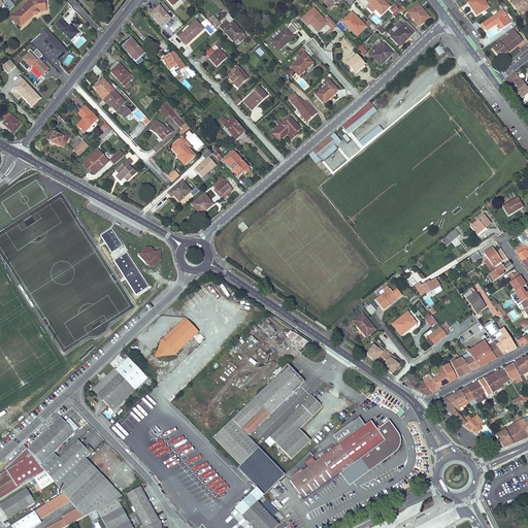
[(14,5),(9,0),(8,1),(7,0),(0,0),(0,5),(2,4),(9,11),(14,5)]
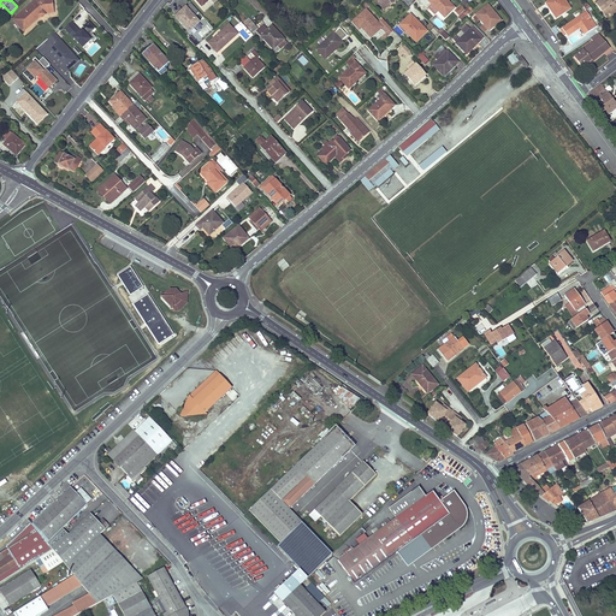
[(36,0),(13,19),(23,31),(41,17),(42,18),(46,16),(45,15),(53,13),(51,0),(36,0)]
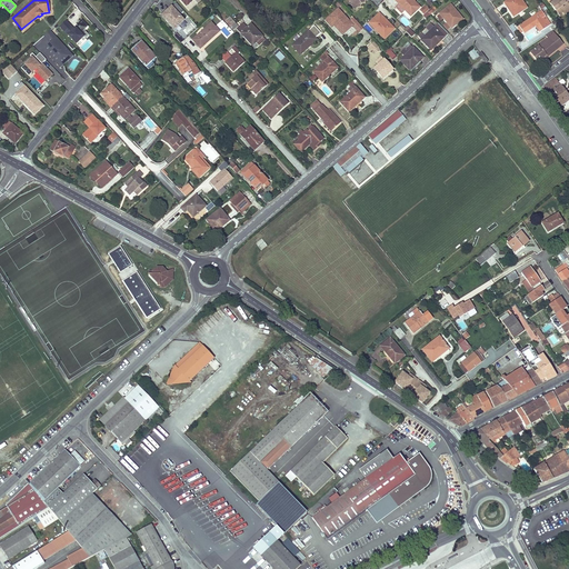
[(411,0),(396,0),(396,1),(411,17),(420,8),(411,0)]
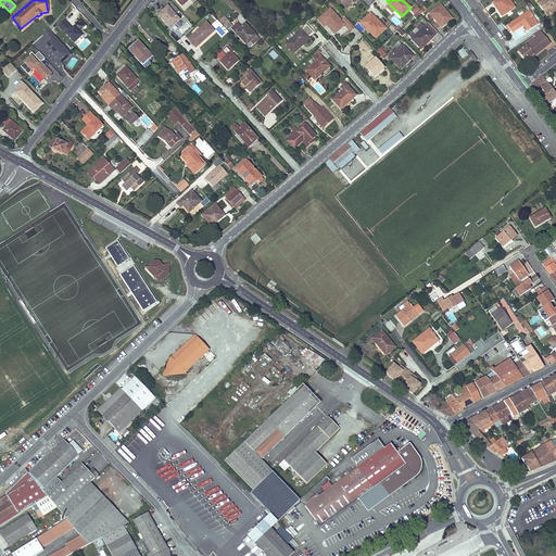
[(496,0),(493,3),(494,5),(496,4),(503,15),(515,8),(509,0),(496,0)]
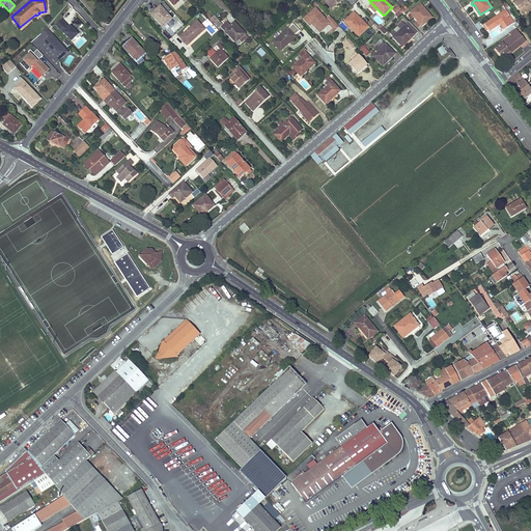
[(530,0),(521,0),(514,5),(523,16),(527,11),(528,12),(528,14),(530,10),(530,0)]
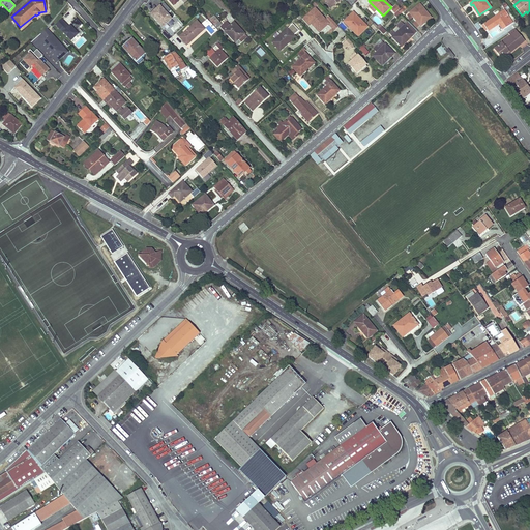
[(164,3),(160,6),(167,15),(170,11),(164,3)]
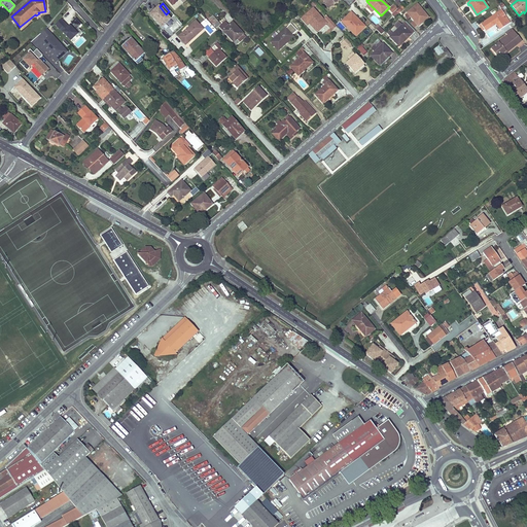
[(408,12),(408,13),(411,16),(414,21),(418,26),(428,18),(418,4),(408,12)]
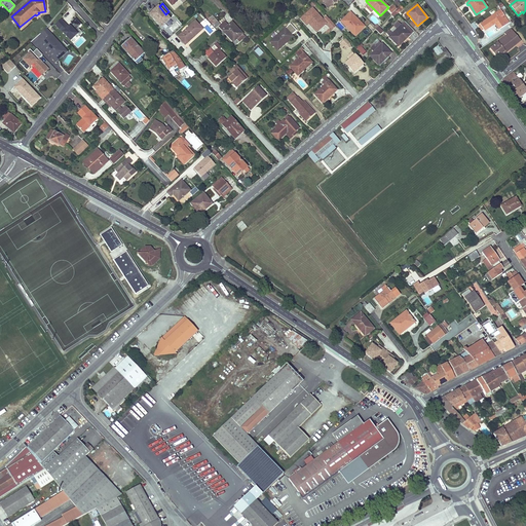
[(393,5),(388,9),(392,13),(395,11),(397,9),(393,5)]
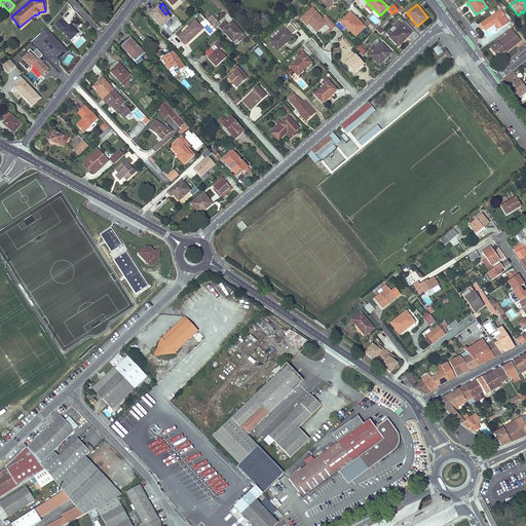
[(156,12),(152,15),(161,27),(170,19),(165,14),(159,6),(154,10),(156,12)]
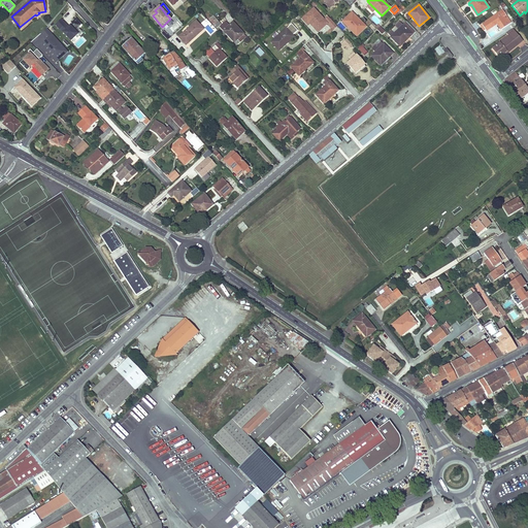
[(327,26),(331,29),(328,31),(330,33),(332,31),(336,27),(331,22),(328,18),(325,20),(314,7),(304,17),(301,19),(308,26),(310,24),(319,33),(327,26)]
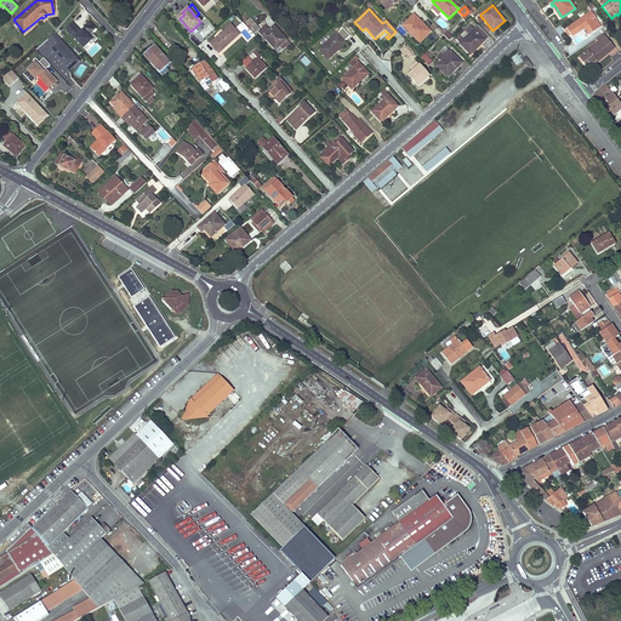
[(414,15),(403,26),(420,43),(429,32),(414,15)]
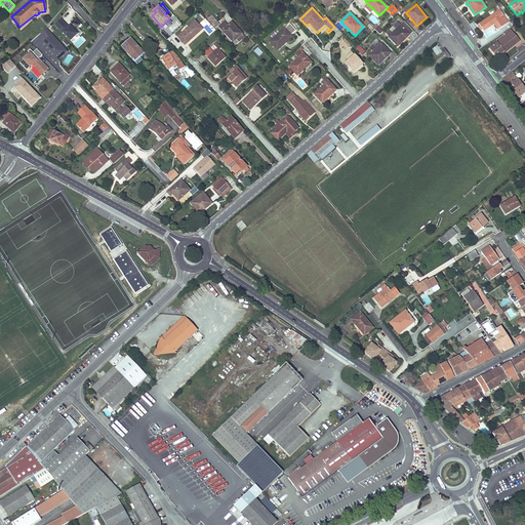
[(479,25),(483,30),(495,23),(499,29),(509,23),(502,15),(499,17),(496,13),(479,25)]
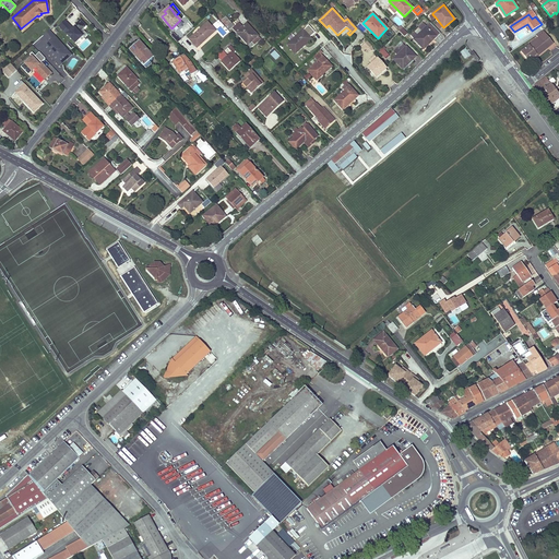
[(222,21),(226,26),(230,23),(225,18),(222,21)]
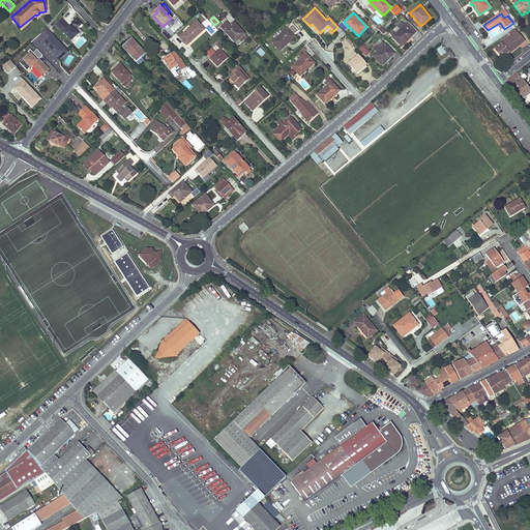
[(70,41),(79,34),(82,31),(79,27),(82,25),(78,20),(77,19),(70,23),(72,25),(71,26),(69,27),(62,19),(56,25),(63,33),(70,41)]
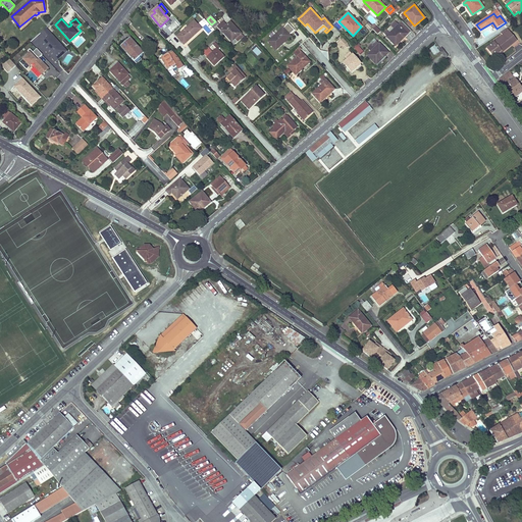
[(181,35),(177,38),(184,45),(201,30),(194,21),(180,34),(181,35)]
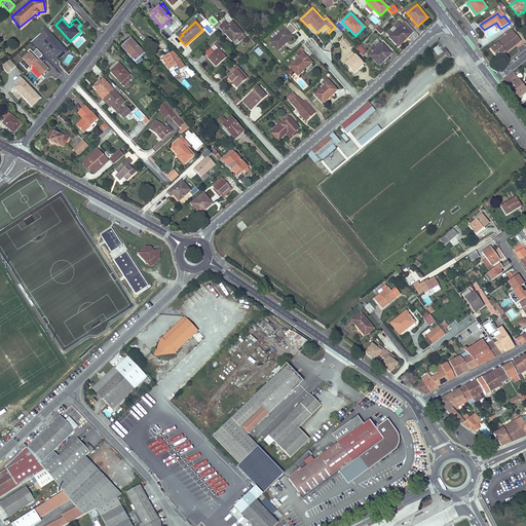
[(405,22),(402,26),(411,35),(414,31),(405,22)]
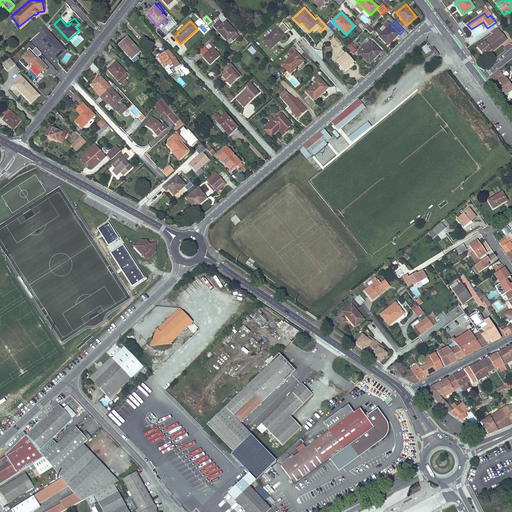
[(227,41),(230,38),(236,33),(226,22),(222,25),(219,22),(213,26),(227,41)]
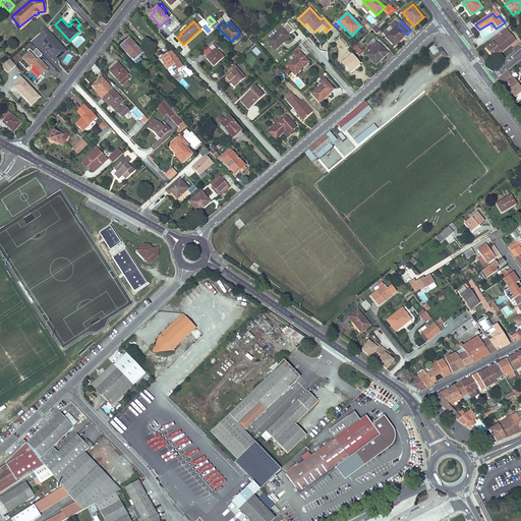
[(491,22),(479,30),(480,31),(490,24),(495,30),(496,29),(491,22)]
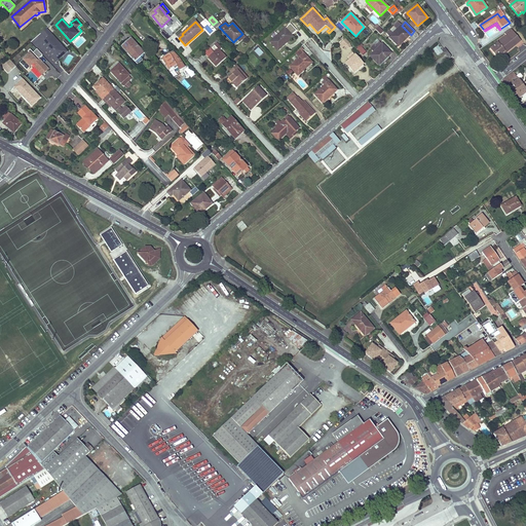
[(372,24),(368,27),(373,32),(375,30),(377,29),(372,24)]
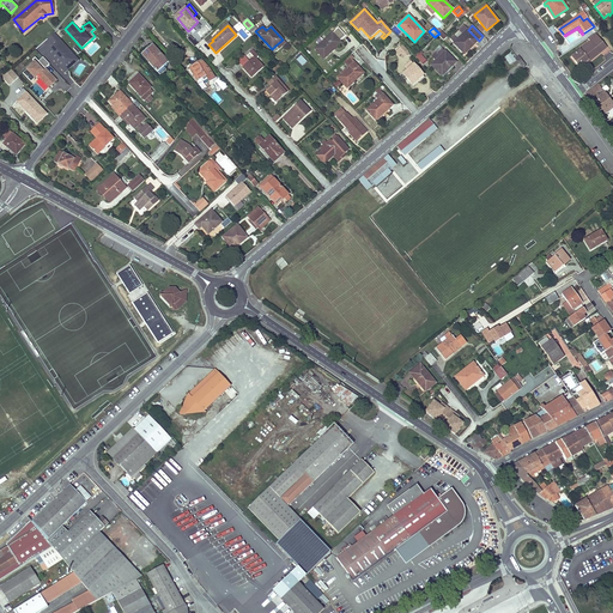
[(457,40),(454,43),(465,54),(479,41),(468,30),(463,34),(457,40)]
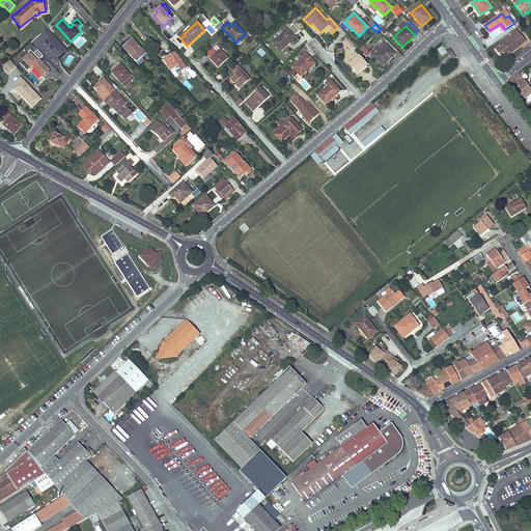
[(66,52),(47,29),(40,34),(46,39),(43,43),(49,50),(46,52),(52,60),(59,54),(61,56),(66,52)]
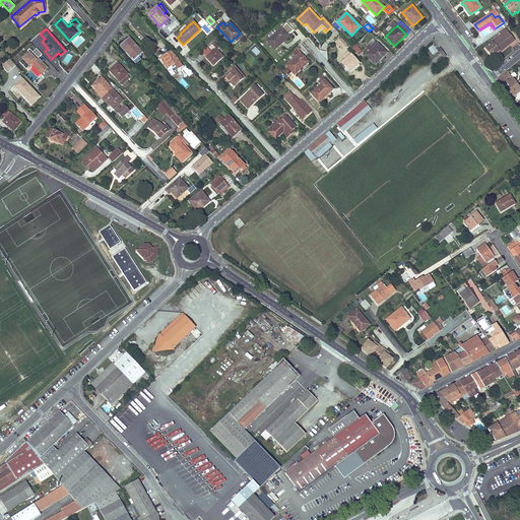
[(281,45),(280,43),(288,36),(282,28),(267,42),(275,50),(281,45)]
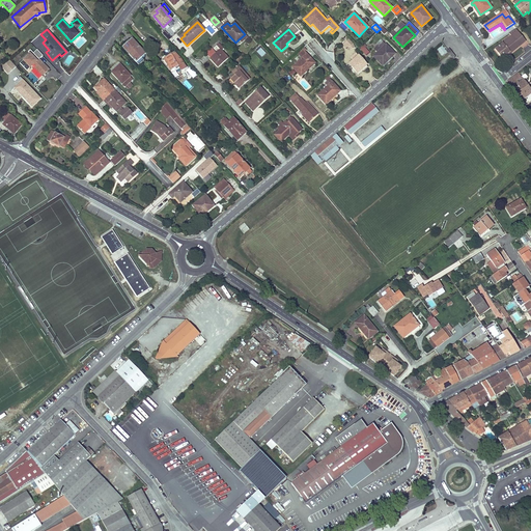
[(503,43),(495,50),(502,59),(510,52),(511,53),(520,47),(518,44),(524,39),(515,29),(509,34),(511,36),(512,37),(504,44),(503,43)]
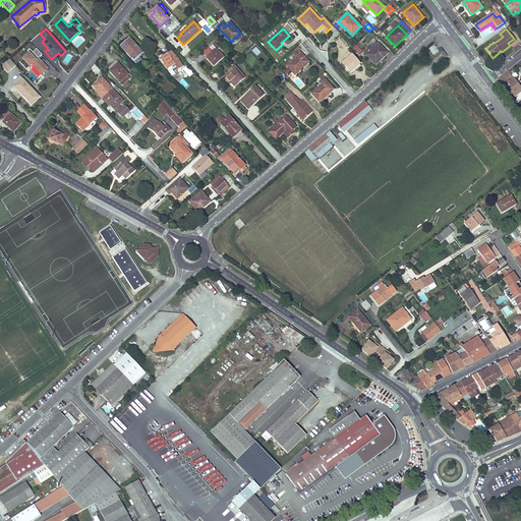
[(289,36),(281,43),(282,45),(290,37),(289,36)]
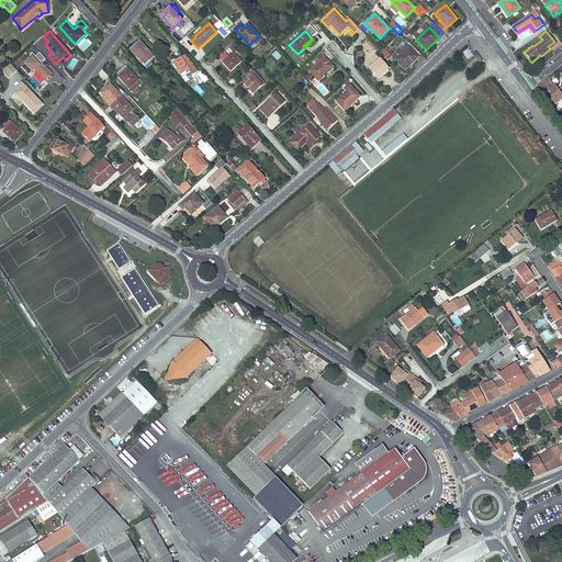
[(139,42),(135,45),(142,52),(136,56),(136,57),(147,69),(153,64),(149,60),(153,58),(149,54),(150,53),(139,42)]
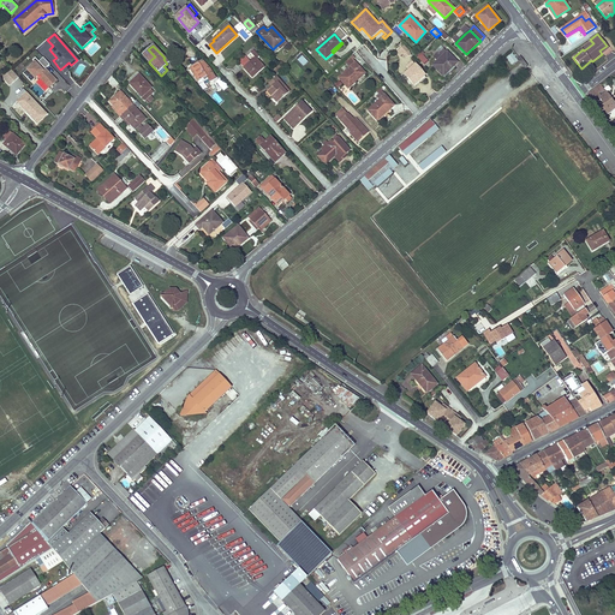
[(404,47),(399,51),(402,55),(404,54),(405,58),(410,55),(408,51),(404,47)]
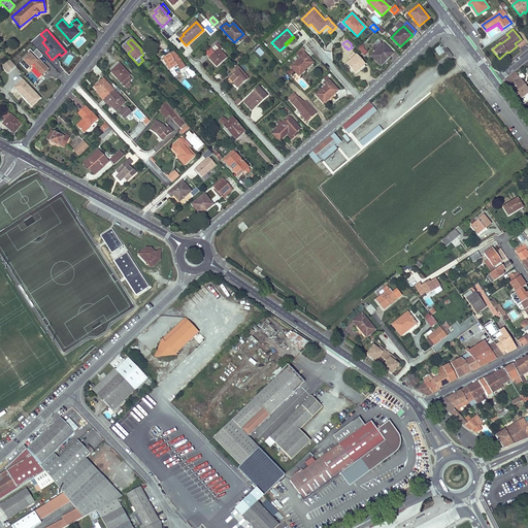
[(127,42),(123,46),(128,53),(133,48),(127,42)]
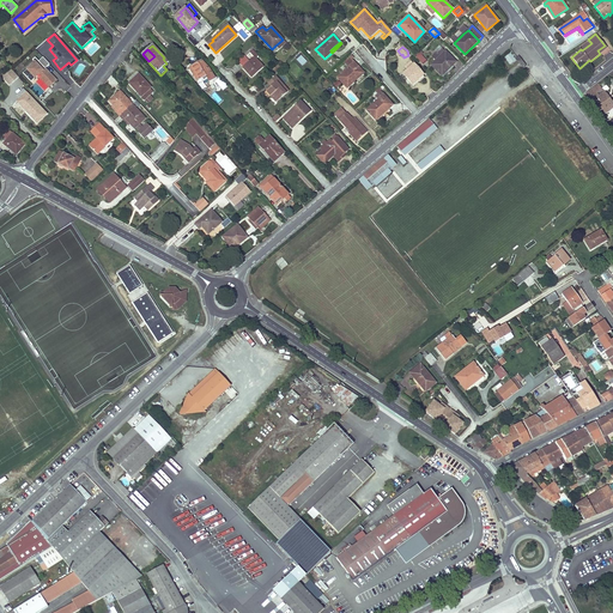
[(436,61),(431,65),(442,77),(456,62),(443,49),(437,54),(436,53),(431,56),(436,61)]
